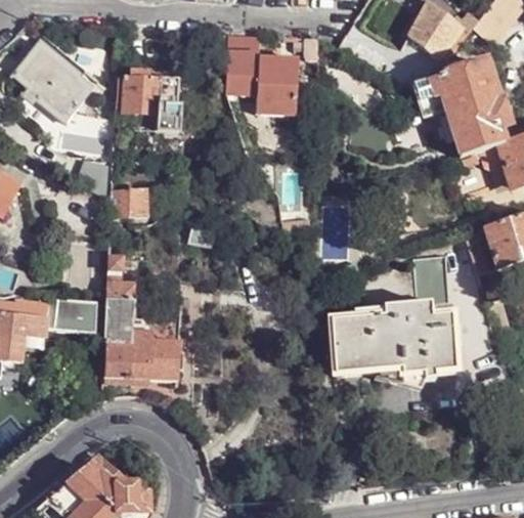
[(418,63),(431,72),(435,68),(450,48),(445,44),(461,27),(454,20),(429,0),(407,35),(427,52),(418,63)]
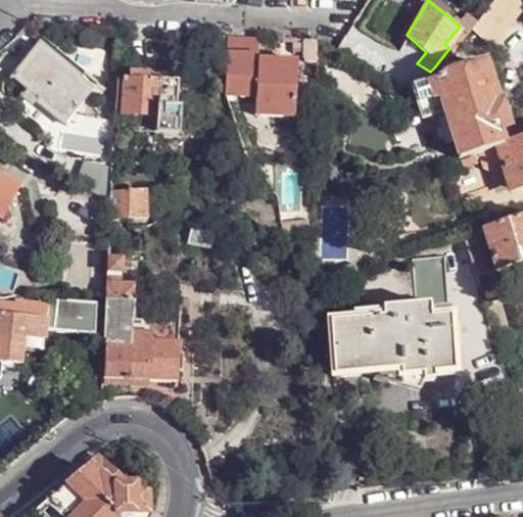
[(490,41),(522,4),(522,2),(521,0),(491,0),(478,16),(471,24),(490,41)]
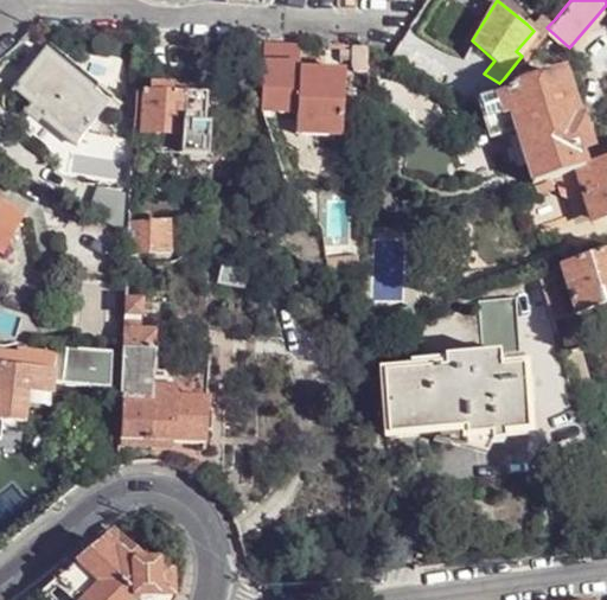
[(522,56),(547,27),(555,19),(540,8),(526,24),(534,31),(516,51),(522,56)]
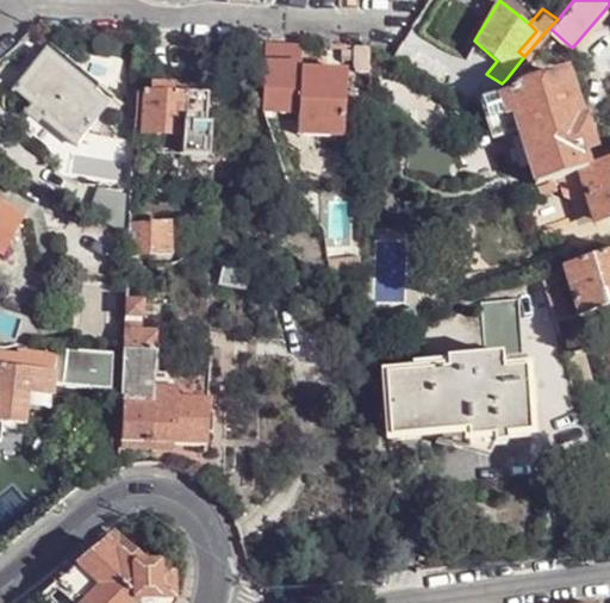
[(303,38),(267,36),(263,106),(299,109),(298,129),(346,132),(348,64),(302,62),(303,38)]
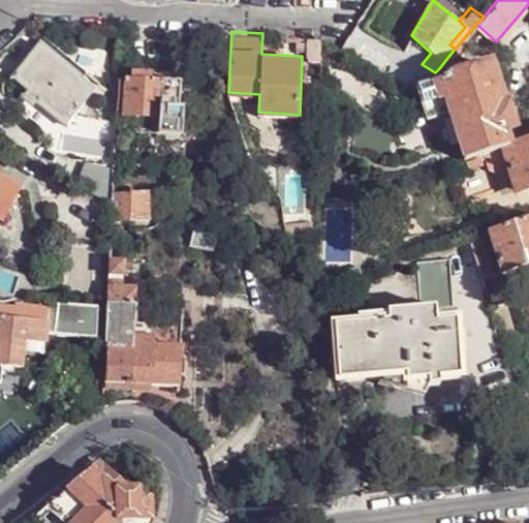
[(39,40),(40,40),(81,73),(86,66),(44,33),(39,40)]
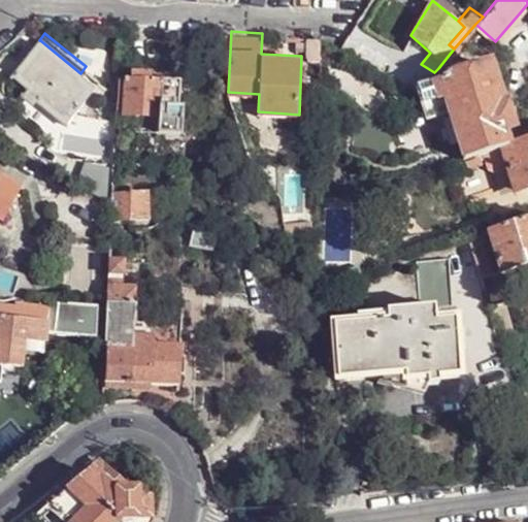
[(366,63),(370,66),(374,60),(378,53),(348,34),(347,37),(340,47),(340,49),(353,56),(360,60),(366,63)]
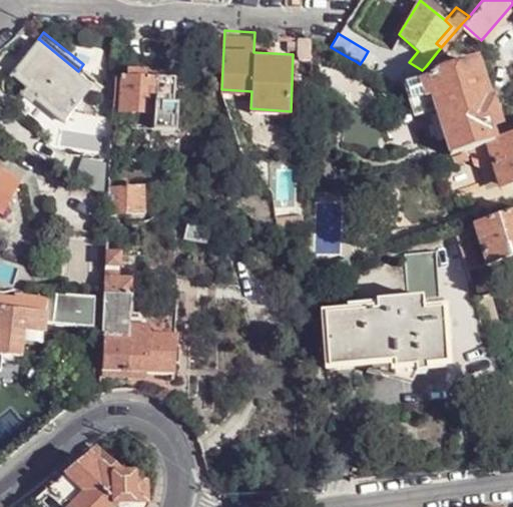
[(13,71),(29,83),(37,90),(35,93),(36,95),(64,118),(94,84),(78,71),(39,39),(13,71)]
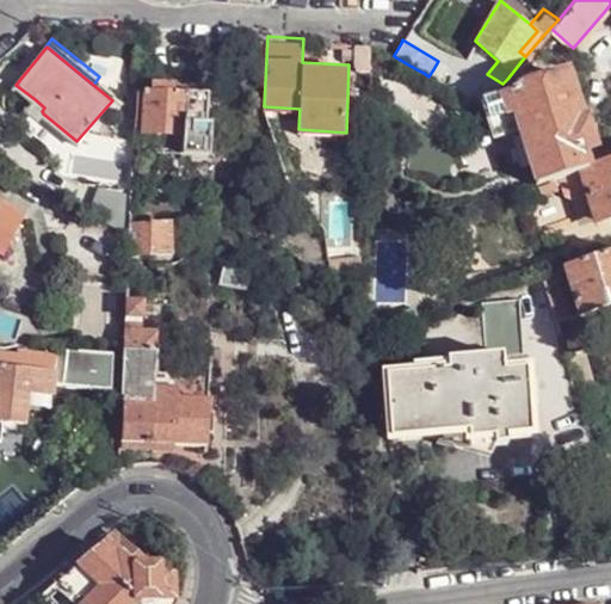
[(384,74),(400,80),(408,65),(394,56),(384,74)]
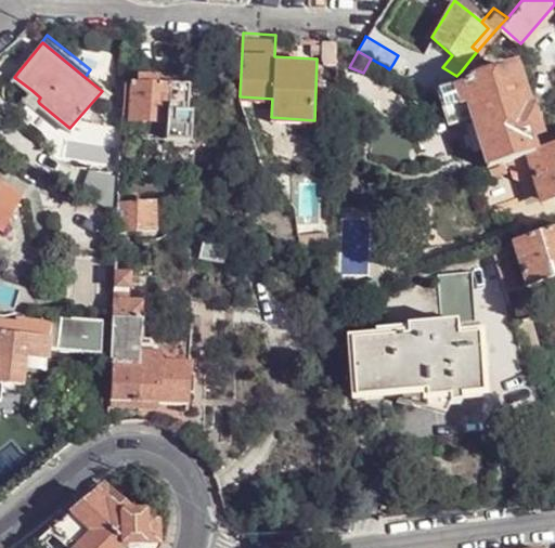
[(424,55),(409,79),(414,83),(421,87),(434,90),(449,85),(451,82),(456,76),(442,67),(424,55)]
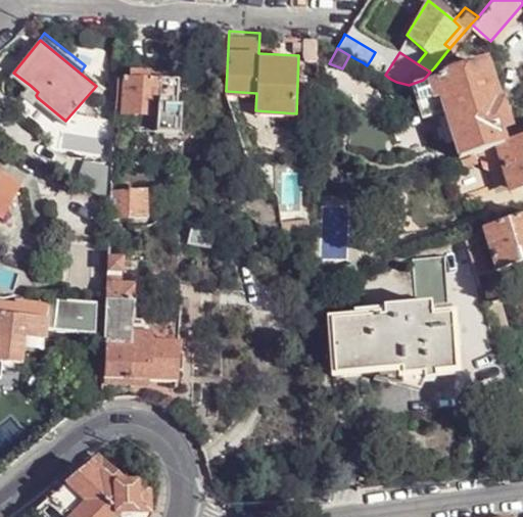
[(450,136),(457,153),(495,141),(503,139),(497,125),(507,123),(500,101),(497,102),(485,66),(482,59),(458,67),(446,71),(436,75),(425,78),(430,94),(436,93),(442,109),(450,136)]
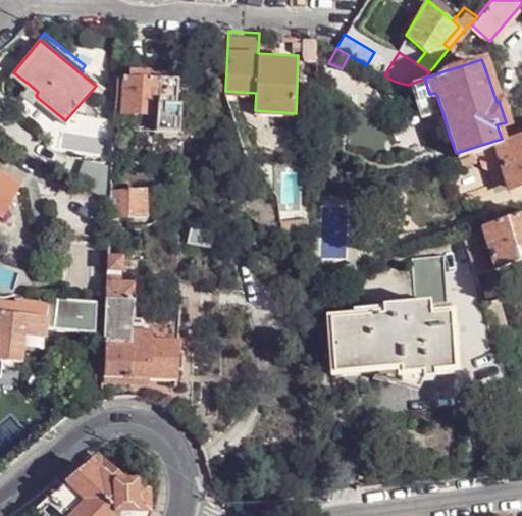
[(445,65),(446,70),(457,67),(455,62),(445,65)]
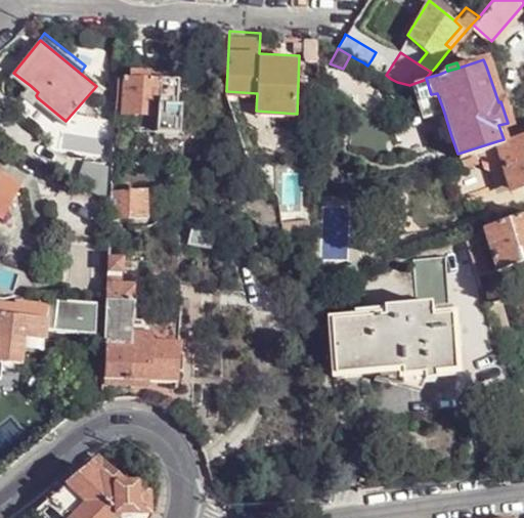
[(498,125),(504,139),(520,134),(516,120),(517,119),(512,100),(510,98),(506,89),(501,90),(496,72),(494,65),(486,67),(498,102),(500,101),(508,123),(498,125)]
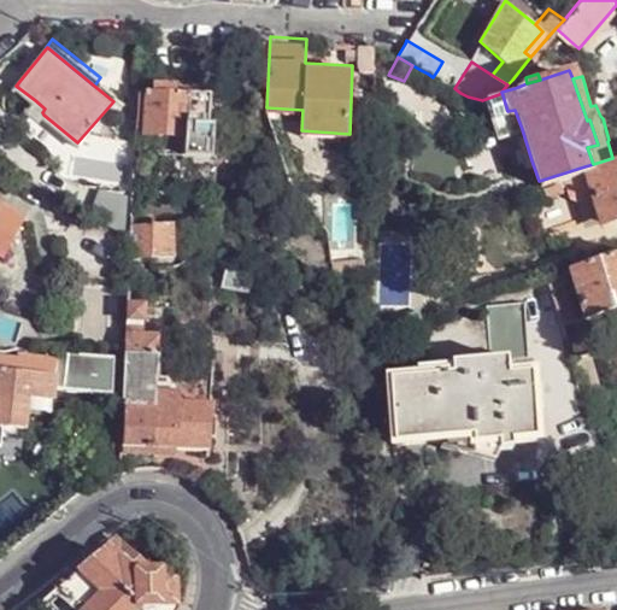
[(507,84),(501,92),(515,88),(512,80),(507,84)]
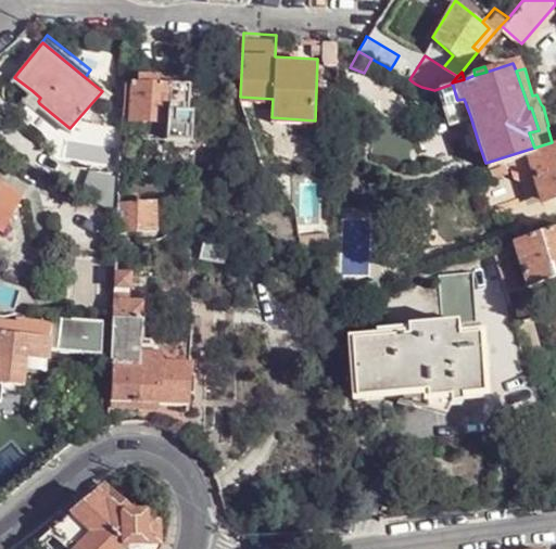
[(126,77),(124,116),(168,117),(169,106),(185,107),(187,79),(161,79),(139,77),(126,77)]
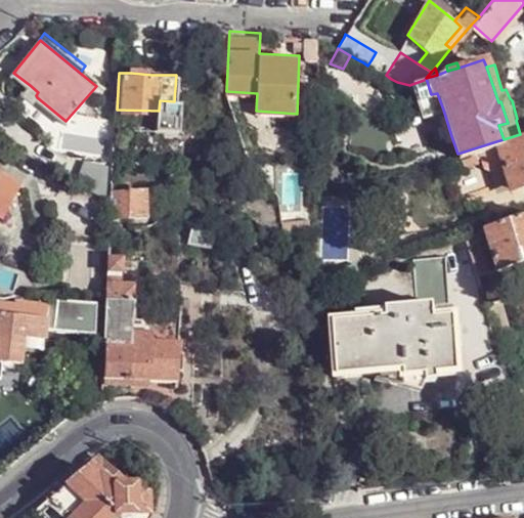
[(427,116),(443,110),(437,93),(431,94),(426,78),(424,80),(409,85),(421,118),(427,116)]
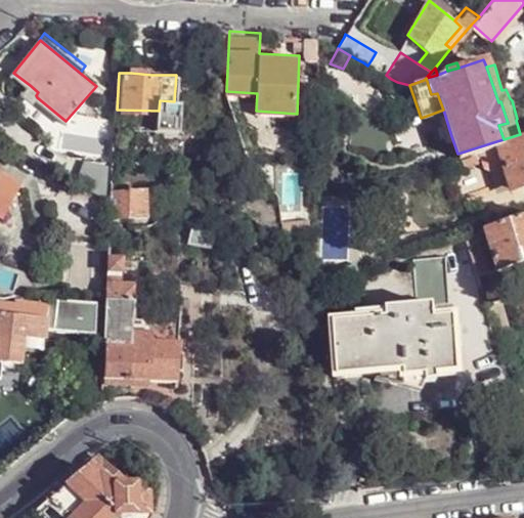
[(38,92),(30,85),(24,93),(34,101),(37,97),(36,95),(38,92)]
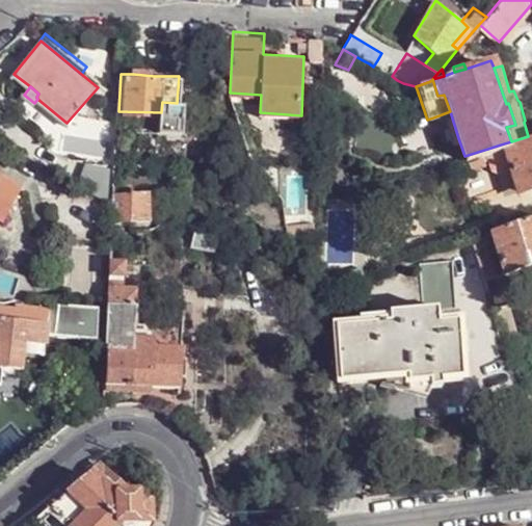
[(162,102),(161,112),(161,129),(177,130),(182,130),(183,103),(177,103),(162,102)]
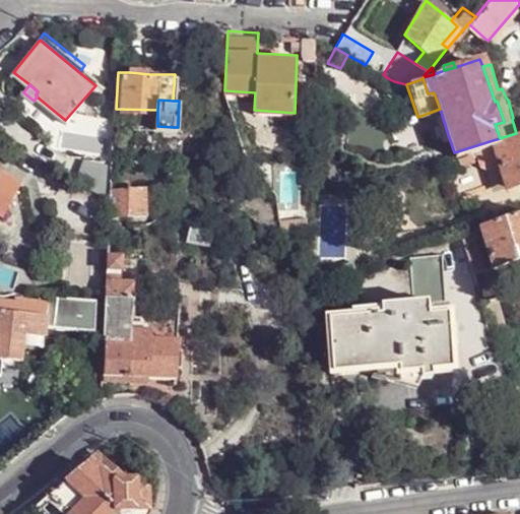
[(120,134),(135,138),(141,115),(125,113),(120,134)]
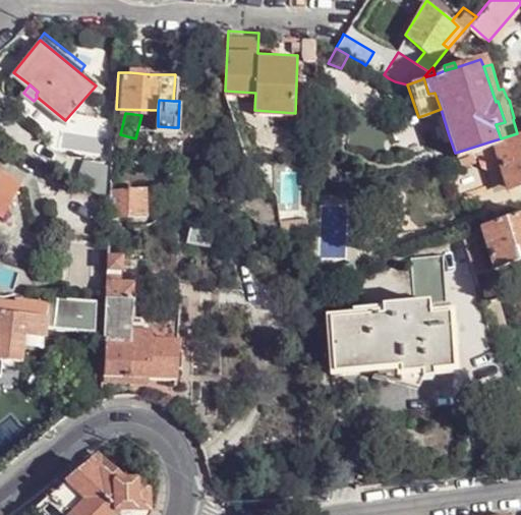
[(157,147),(171,147),(173,127),(158,126),(157,147)]
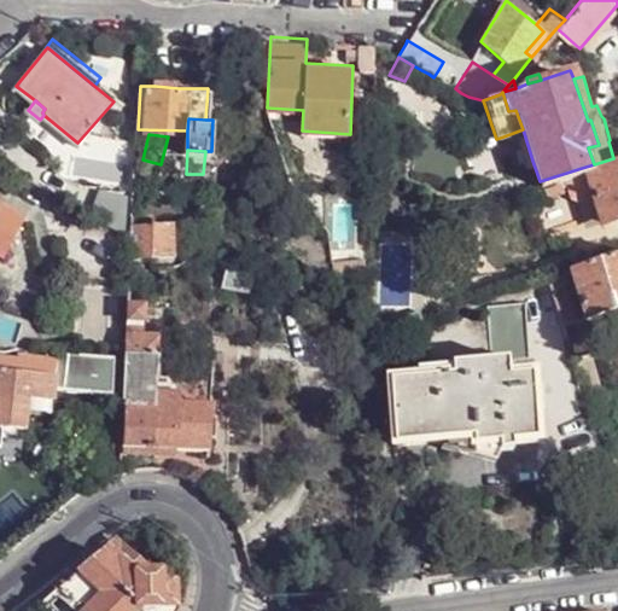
[(617,211),(617,156),(613,158),(594,164),(586,167),(602,217),(617,211)]
